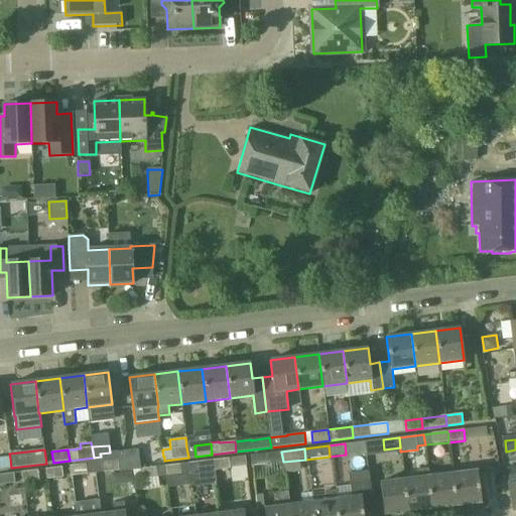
[(140,470),(140,469),(139,460),(138,449),(117,452),(119,472),(140,470)]
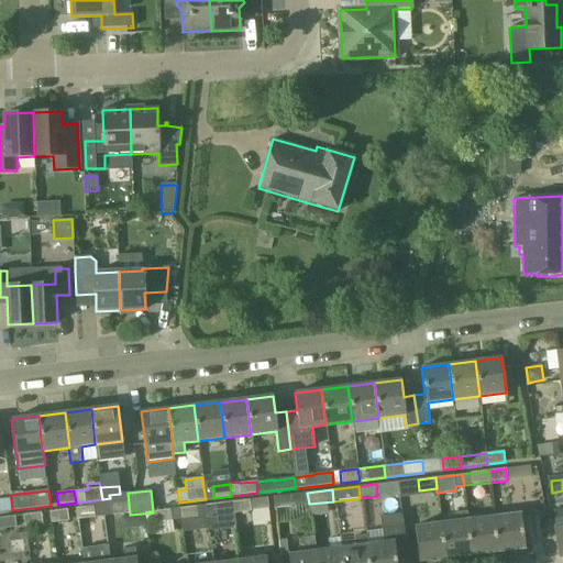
[(112,516),(130,515),(128,493),(120,494),(109,495),(110,498),(112,516)]
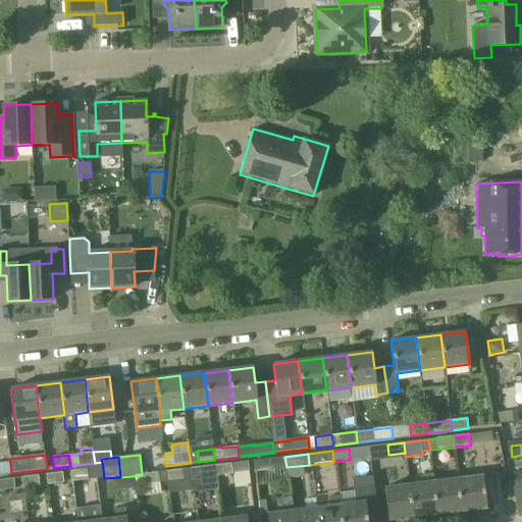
[(255,471),(286,467),(284,457),(254,461),(255,471)]
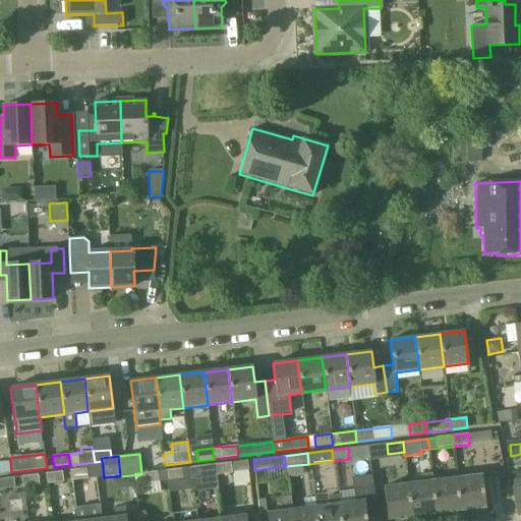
[(0,473),(11,472),(10,462),(0,462),(0,473)]
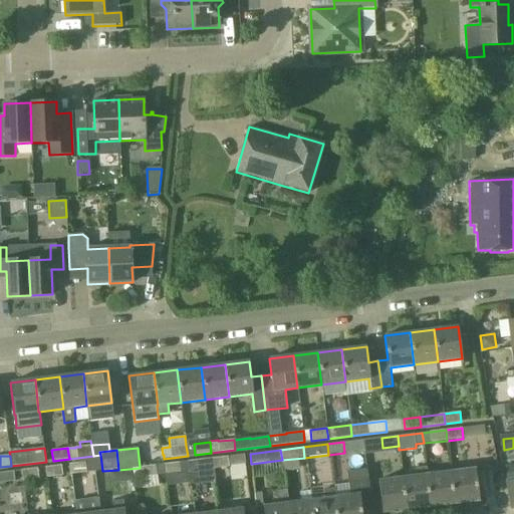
[(213,469),(229,467),(228,456),(211,459),(213,469)]
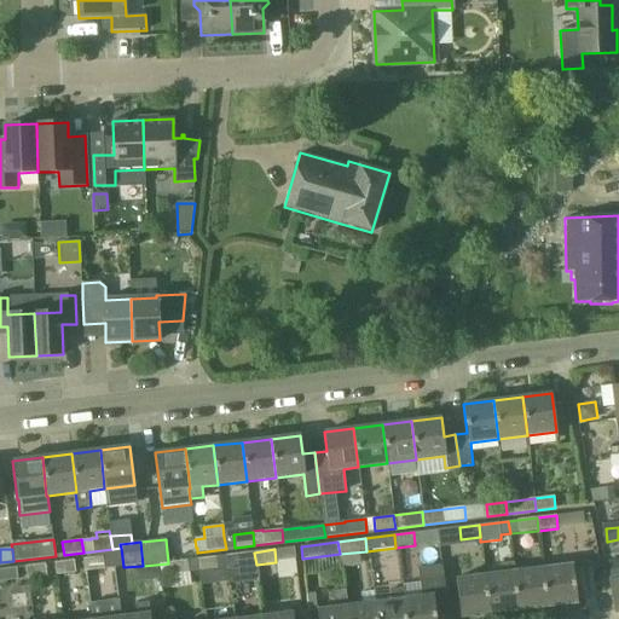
[(226,555),(229,568),(247,566),(246,554),(226,555)]
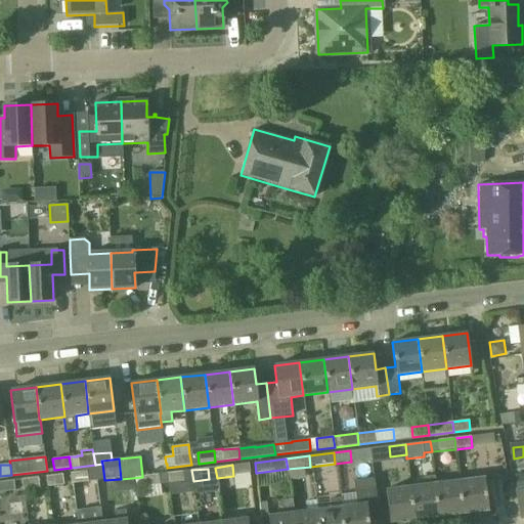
[(194,492),(193,481),(191,470),(168,473),(169,484),(168,484),(169,495),(194,492)]
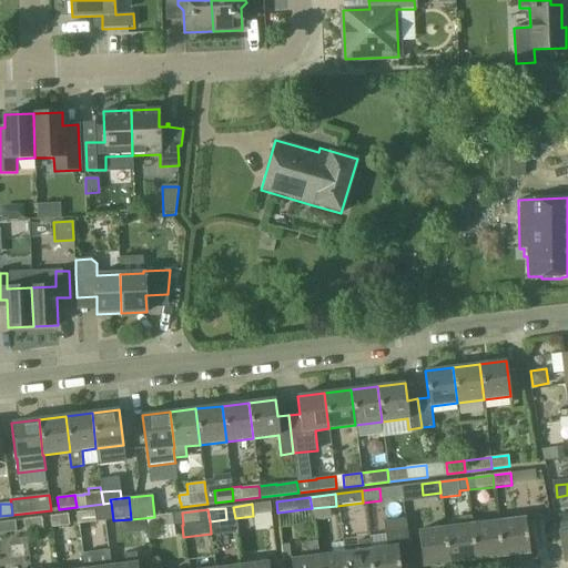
[(78,525),(95,523),(94,510),(75,513),(78,525)]
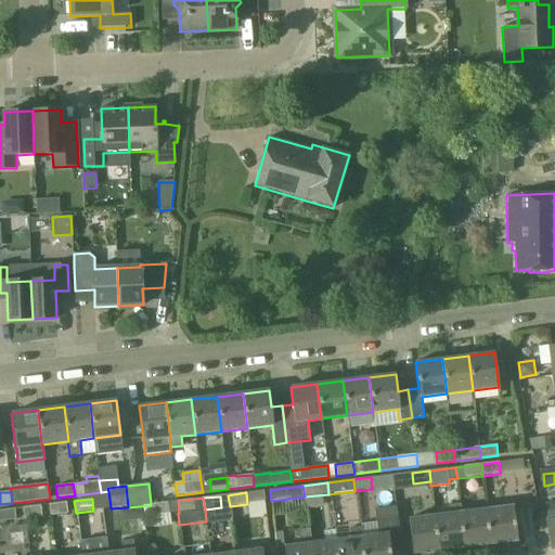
[(152,516),(178,513),(179,513),(178,501),(151,504),(151,505),(152,516)]
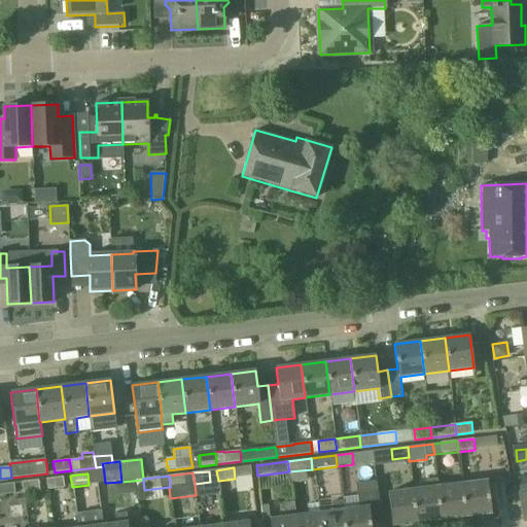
[(47,490),(64,487),(63,477),(46,479),(47,490)]
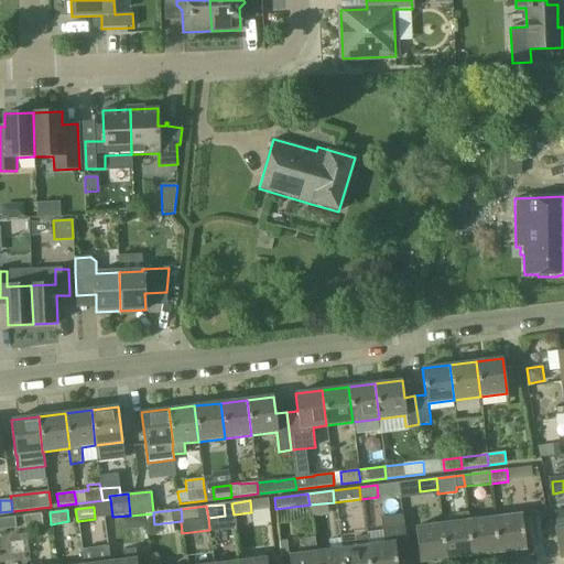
[(563,523),(563,511),(554,513),(556,525),(563,523)]
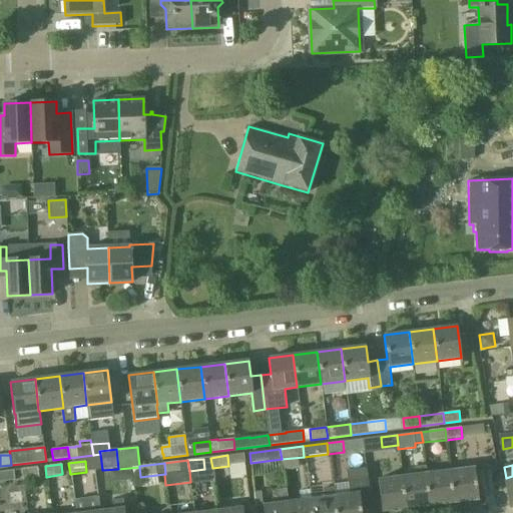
[(426,474),(427,474),(426,466),(414,467),(416,475),(403,477),(406,508),(430,505),(426,474)]
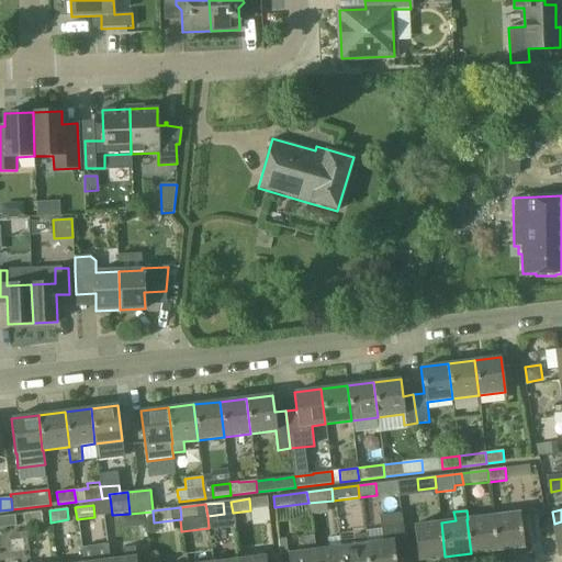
[(24,526),(42,524),(41,512),(23,514),(24,526)]
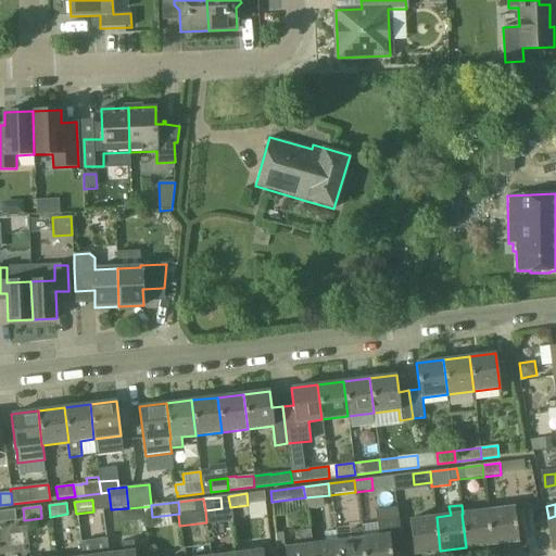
[(363,538),(365,555),(391,555),(389,534),(400,533),(396,507),(375,509),(379,535),(364,538),(363,538)]
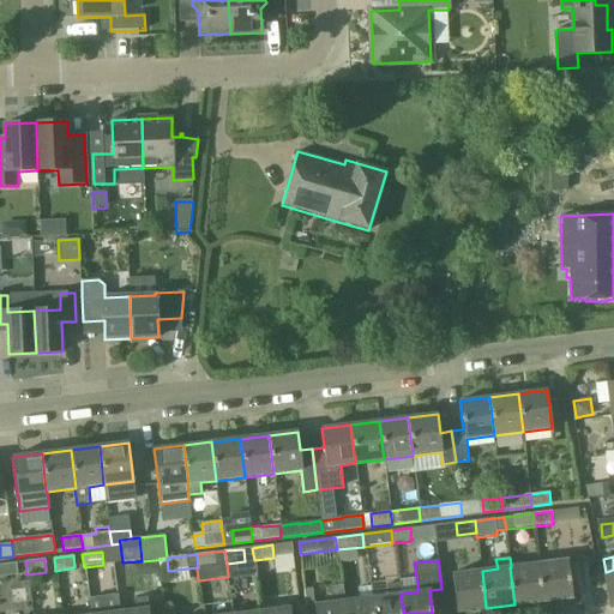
[(539,564),(543,602),(572,599),(569,560),(539,564)]
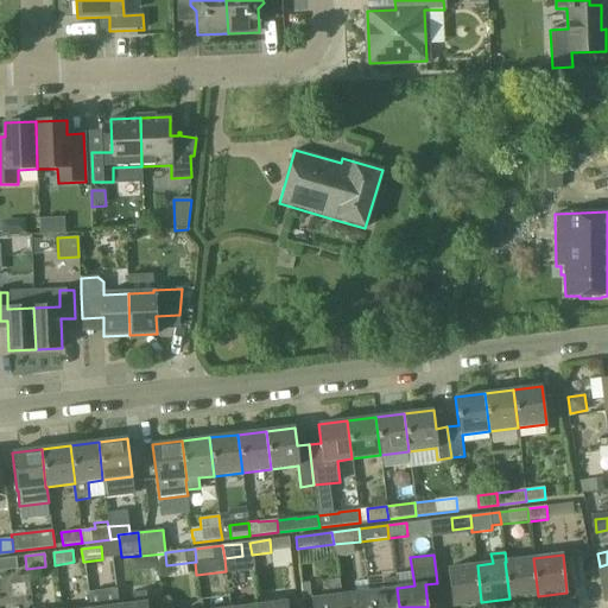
[(0,571),(18,570),(17,557),(0,558),(0,571)]
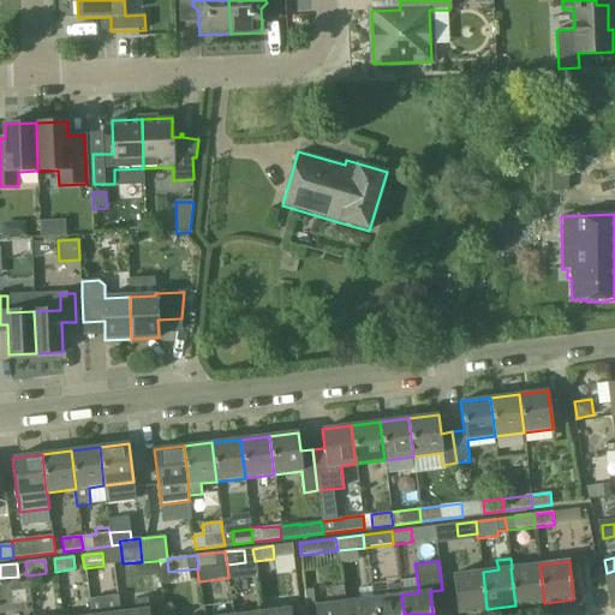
[(144,563),(145,575),(147,575),(156,575),(156,574),(155,563),(154,563),(144,563)]
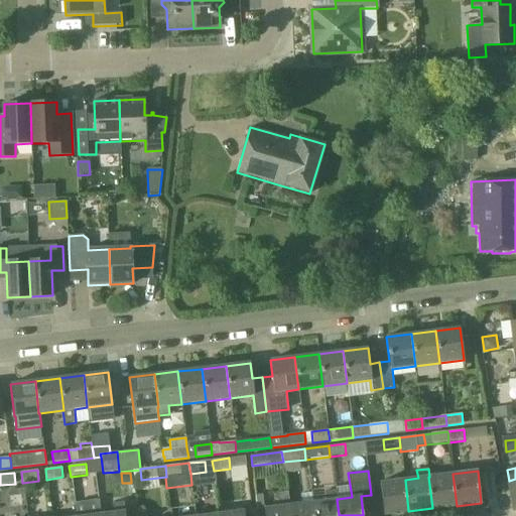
[(432,508),(457,506),(453,474),(429,477),(428,477),(432,508)]
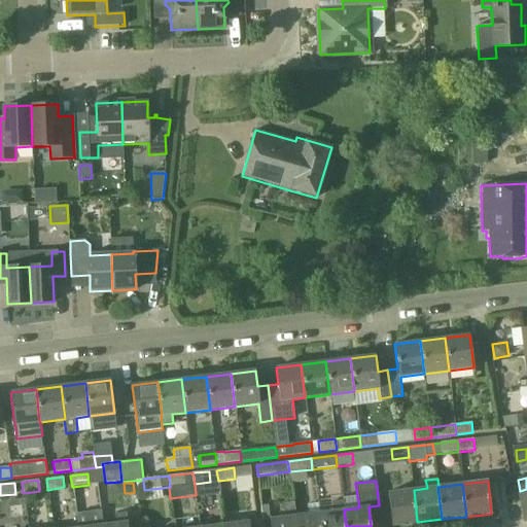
[(392,525),(417,522),(414,490),(388,493),(392,525)]
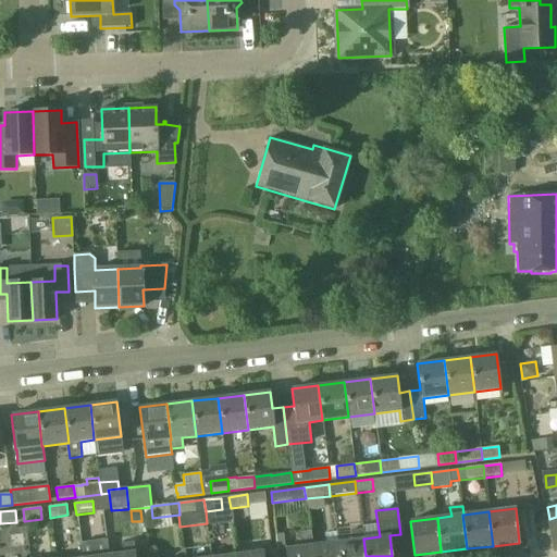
[(546,522),(548,534),(556,532),(556,519),(549,521),(546,522)]
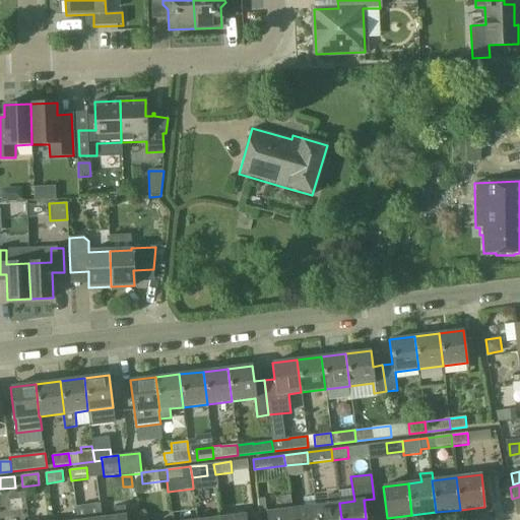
[(330,504),(315,506),(317,519),(341,519),(339,503),(338,494),(329,495),(330,504)]
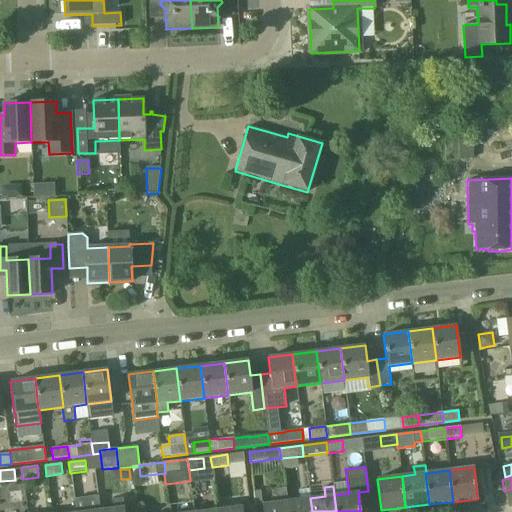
[(277,502),(262,504),(262,511),(287,511),(287,501),(285,488),(275,489),(277,502)]
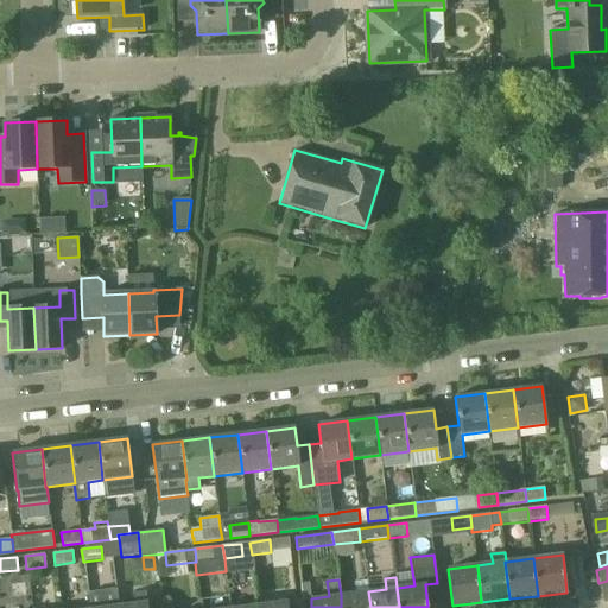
[(371,607),(368,591),(367,581),(355,582),(356,593),(342,595),(341,595),(341,607),(371,607)]
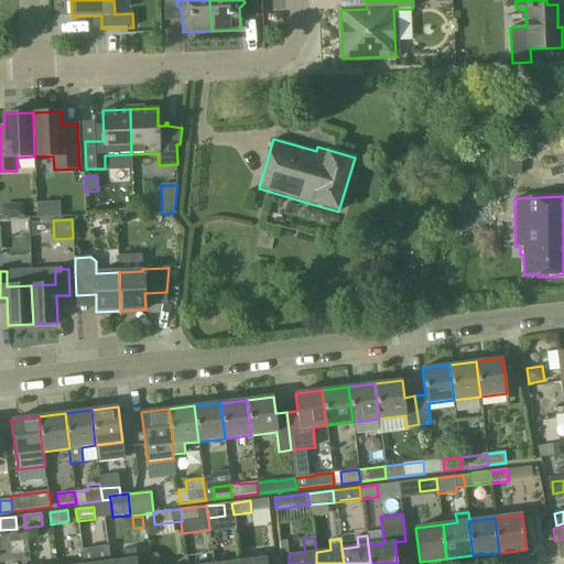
[(215,563),(214,554),(186,557),(186,563),(215,563)]
